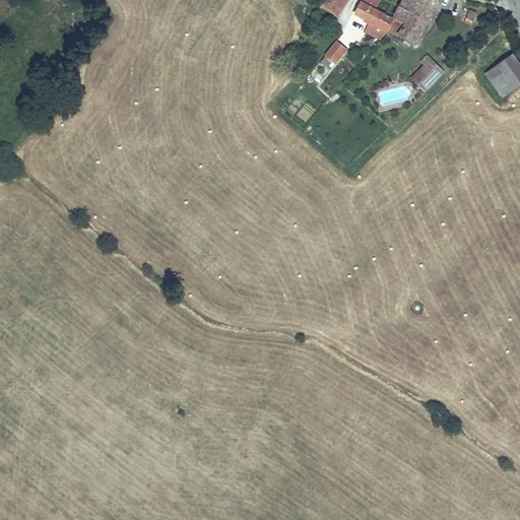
[(325,0),(322,5),(339,16),(348,0),(325,0)]
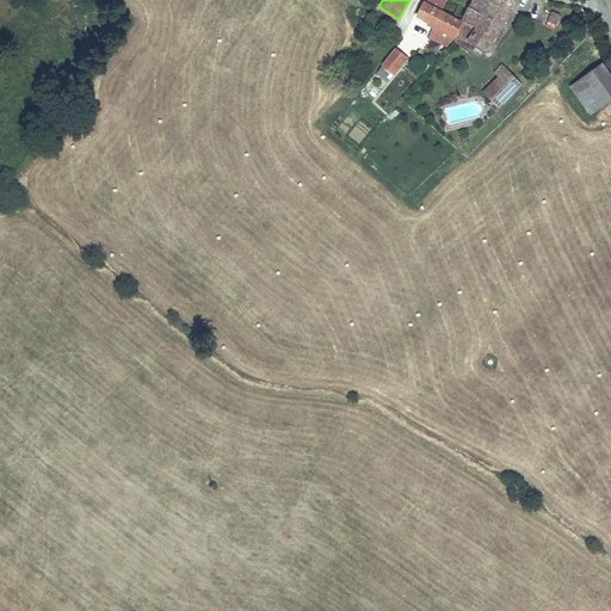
[(443,11),(448,0),(426,0),(426,1),(443,11)]
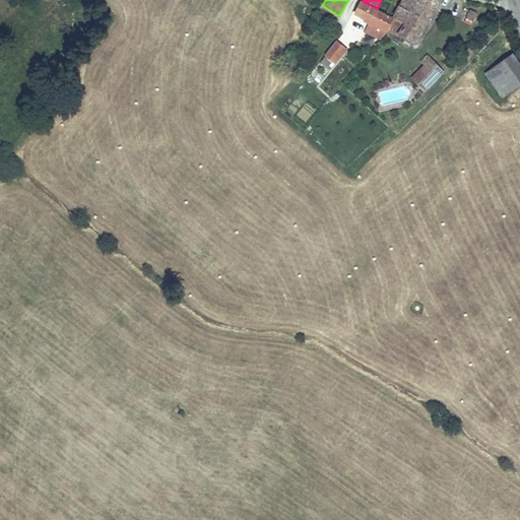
[(443,0),(406,0),(396,17),(395,20),(390,30),(415,44),(443,0)]
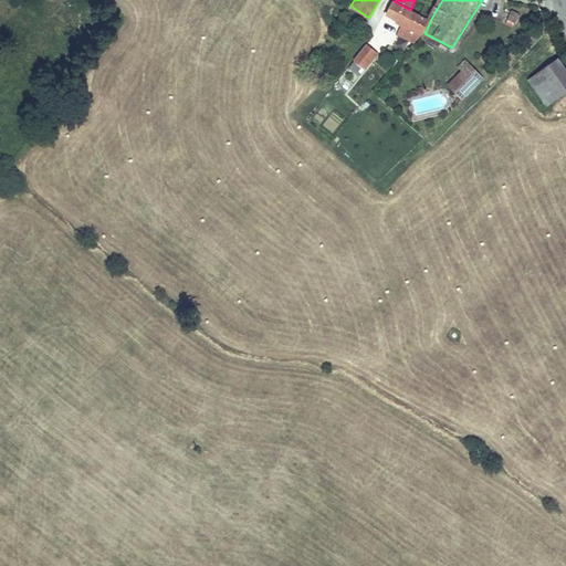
[(425,33),(430,22),(394,2),(387,14),(404,24),(398,34),(416,43),(425,33)]
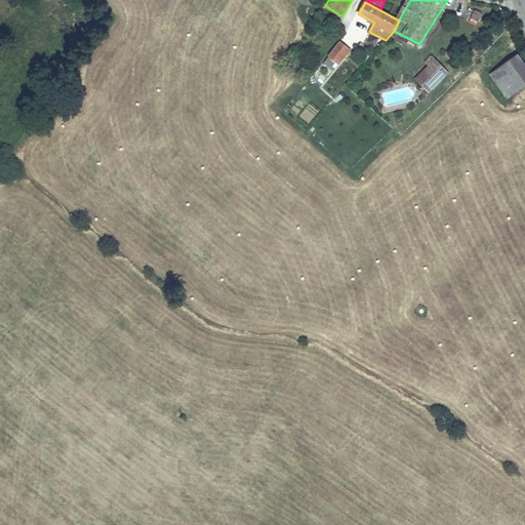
[(470,22),(478,24),(481,12),(473,10),(470,22)]
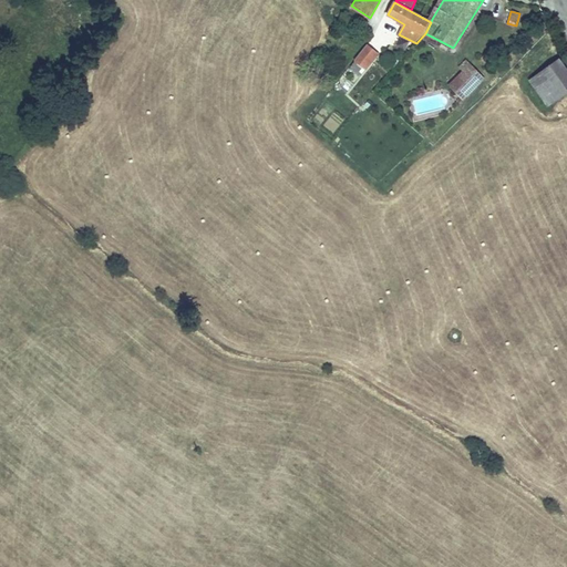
[(367,70),(379,54),(368,45),(356,60),(367,70)]
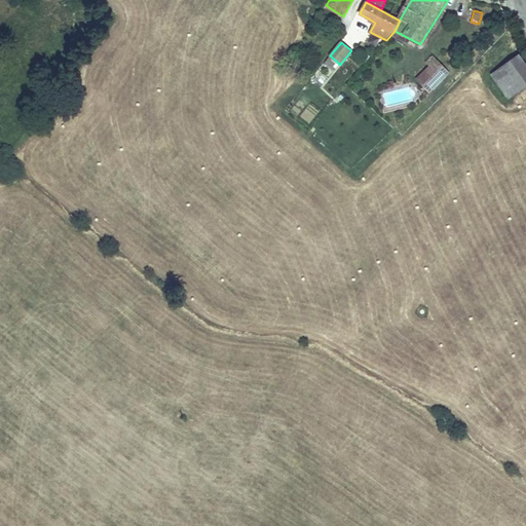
[(525,64),(520,55),(492,75),(510,100),(525,87),(525,64)]
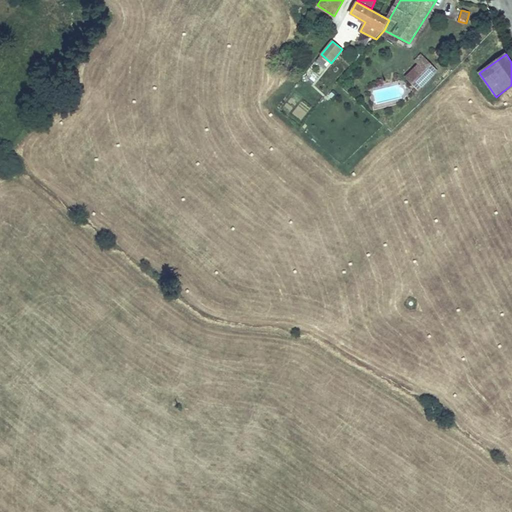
[(437,71),(422,55),(416,61),(420,65),(415,70),(427,82),(437,71)]
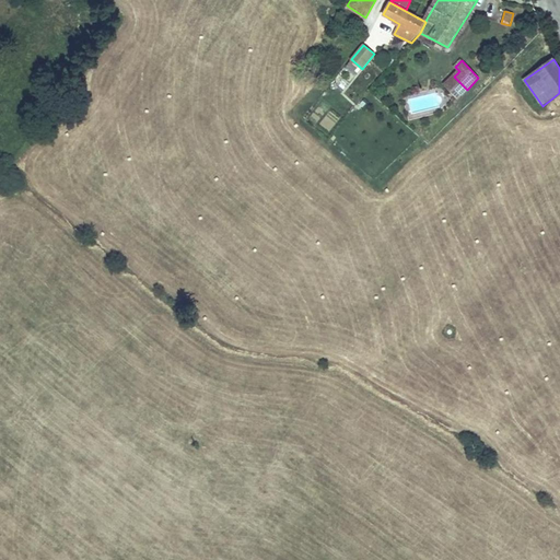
All buildings are outlined.
